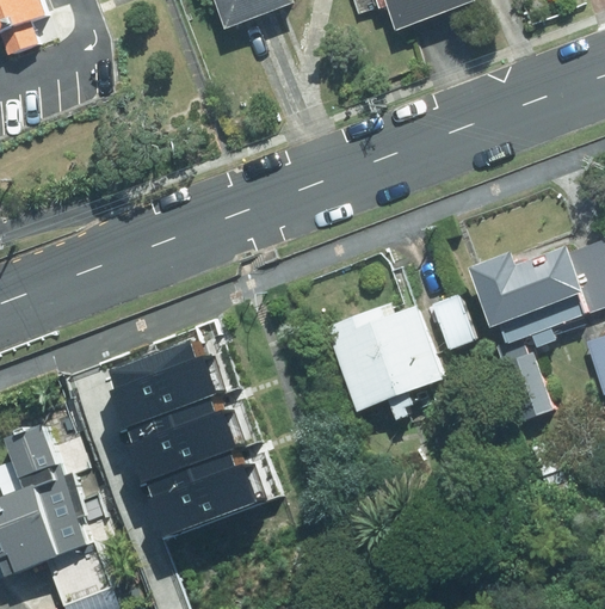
[(0,41),(2,40),(10,56),(53,40),(47,22),(61,17),(55,0),(0,0),(0,41)]
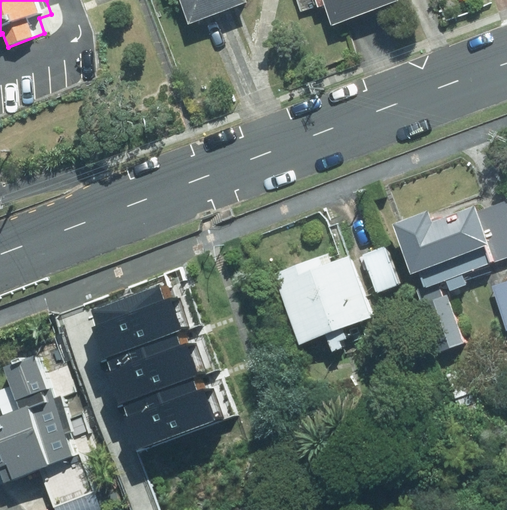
[(189,0),(196,18),(245,0),(189,0)]
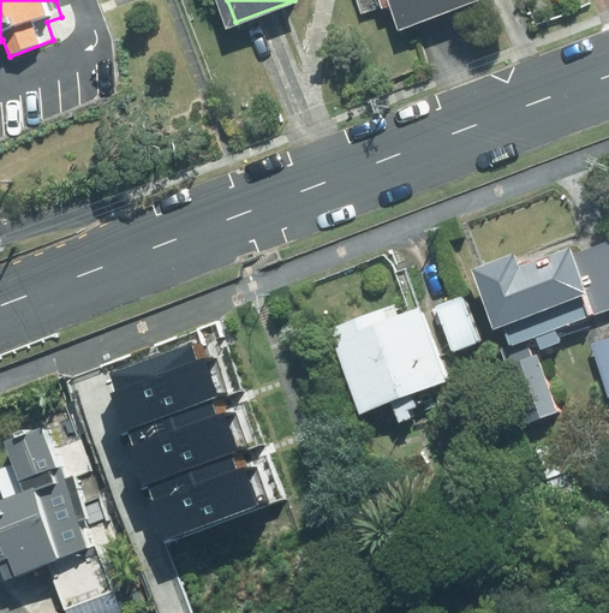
[(387,0),(399,33),(479,4),(478,0),(387,0)]
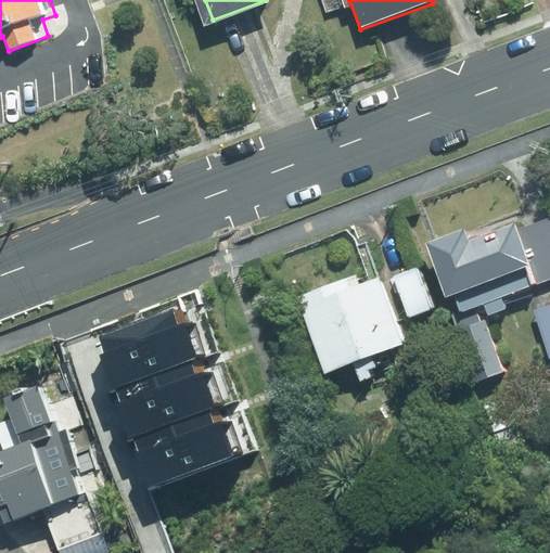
[(474,241),(470,228),(427,243),(448,298),(457,295),(461,307),(447,312),(473,381),(502,370),(482,314),(507,306),(503,296),(549,279),(549,218),(548,214),(474,241)]
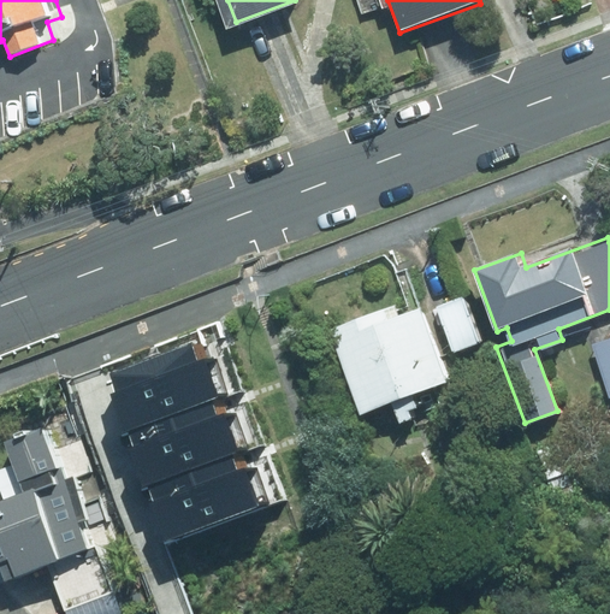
[(434,306),(452,352),(480,341),(461,295),(434,306)]
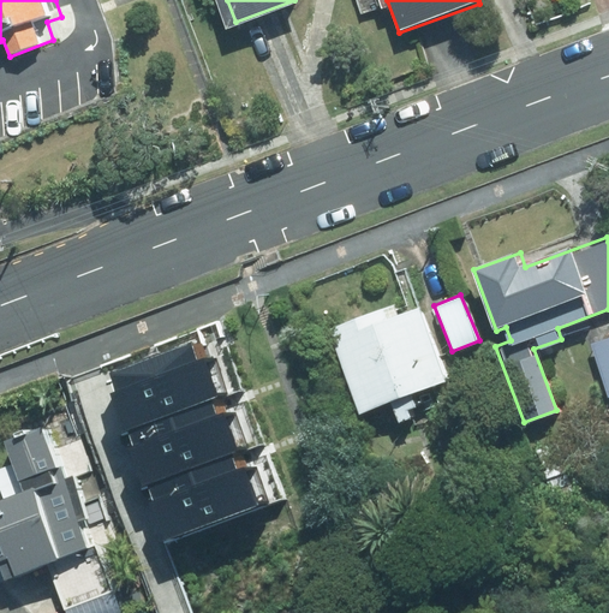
[(327,328),(359,415),(448,381),(419,307),(399,315),(394,303),(327,328)]
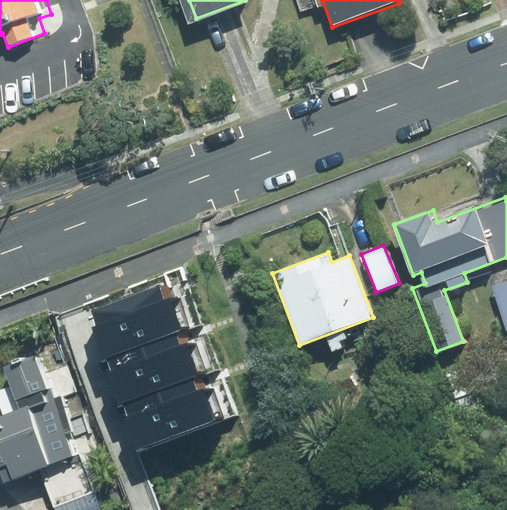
[(177,275),(95,305),(147,443),(229,412),(177,275)]
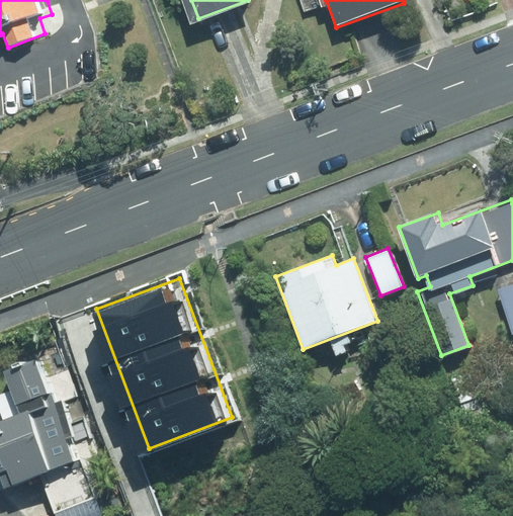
[(512,282),(496,288),(512,334),(512,333),(512,282)]
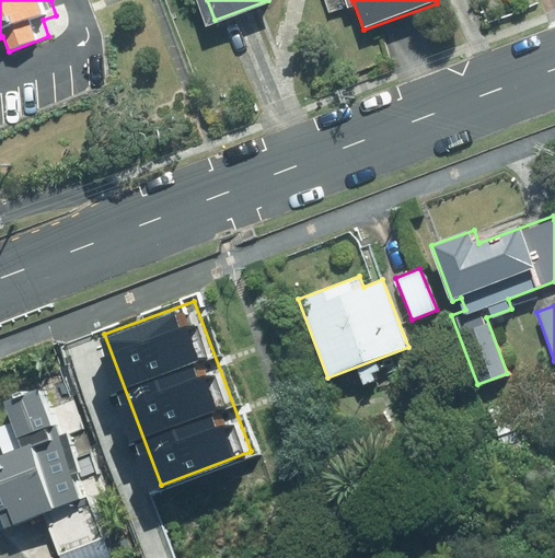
[(0,512),(6,527),(44,512),(58,550),(100,534),(43,383),(6,396),(25,448),(0,456),(0,512)]
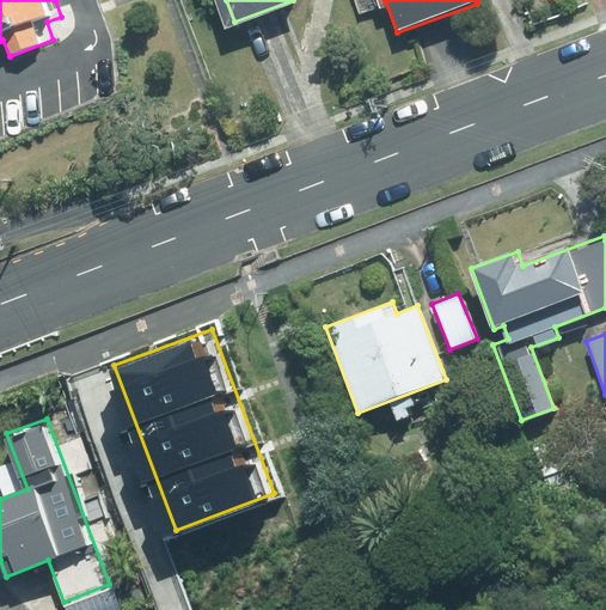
All buildings are outlined.
